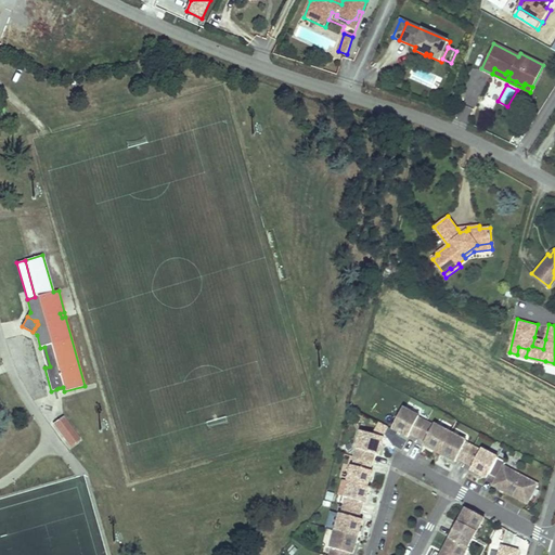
[(545,339),(534,337),(532,346),(543,349),(545,339)]
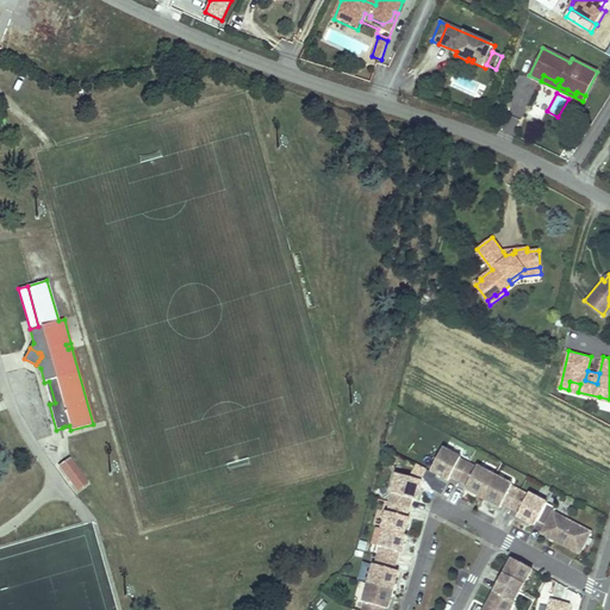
[(49,381),(44,383),(50,404),(55,403),(49,381)]
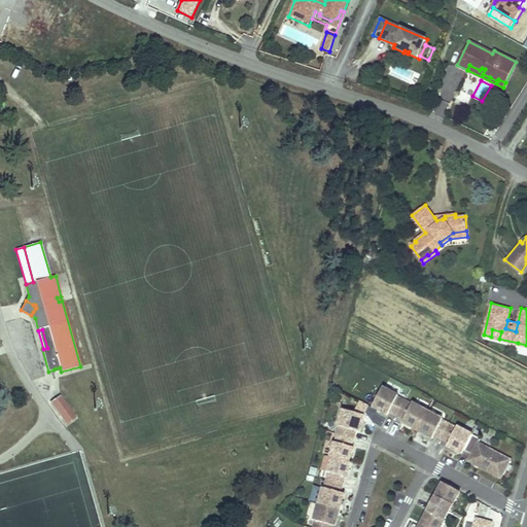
[(492,329),(491,337),(499,339),(501,331),(492,329)]
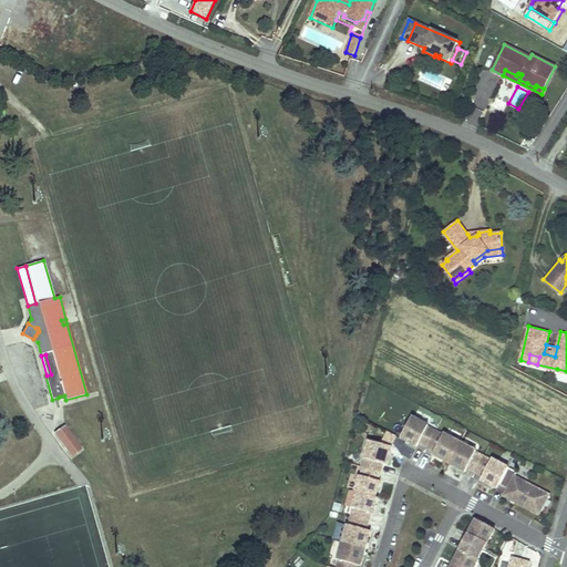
[(566,371),(557,369),(555,377),(566,379),(566,371)]
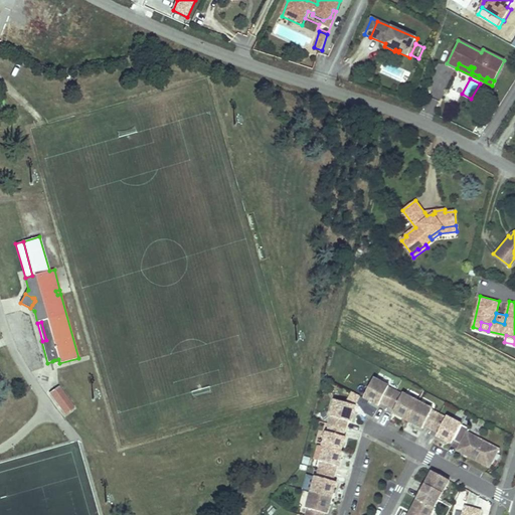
[(380,401),(387,405),(395,391),(388,387),(388,386),(374,378),(363,397),(378,405),(380,401)]
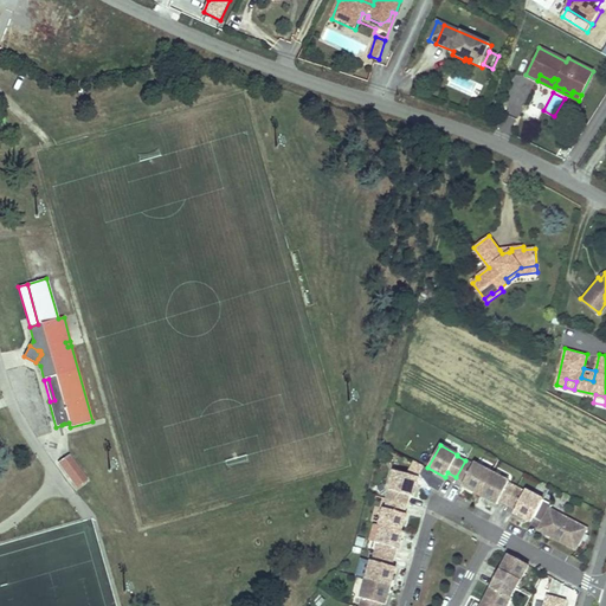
[(70,453),(58,463),(77,488),(89,479),(70,453)]
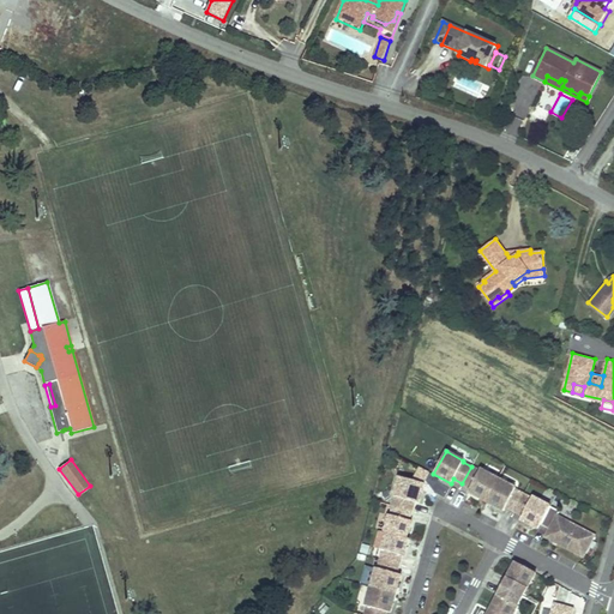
[(471,467),(462,483),(470,488),(468,492),(486,501),(498,479),(480,469),(480,470),(471,467)]
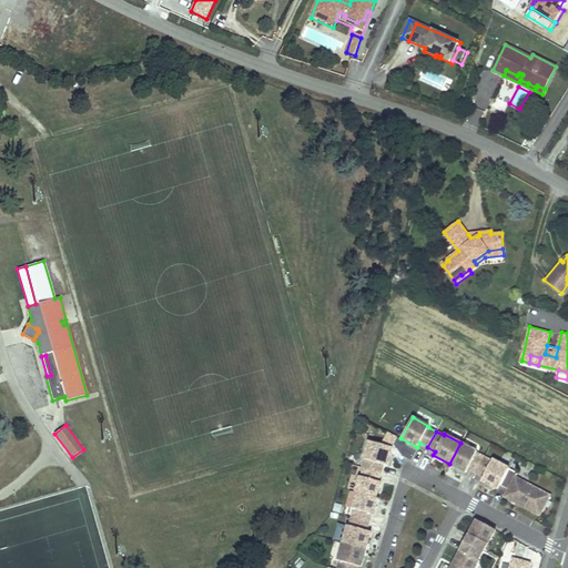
[(358,466),(376,470),(378,463),(382,464),(387,446),(364,439),(358,457),(361,457),(358,466)]
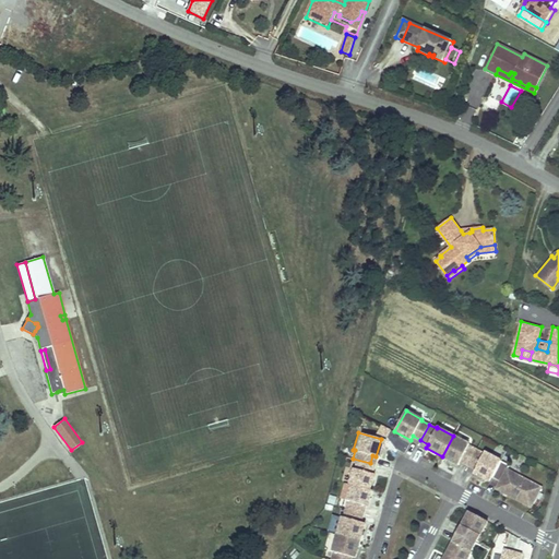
[(461,461),(468,465),(476,450),(468,445),(470,444),(453,436),(442,456),(459,465),(461,461)]
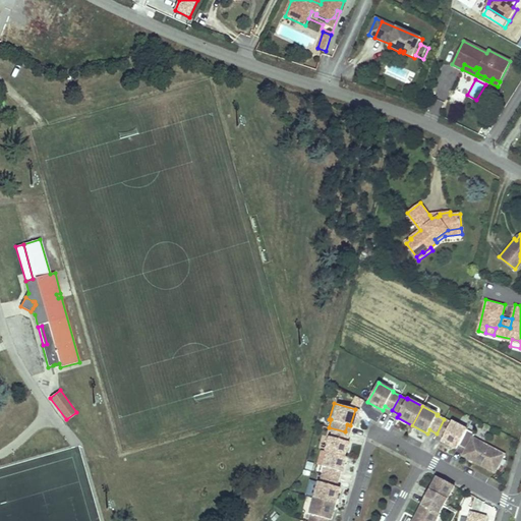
[(459,445),(467,429),(452,421),(451,422),(444,419),(437,433),(444,438),(442,441),(457,449),(459,445)]
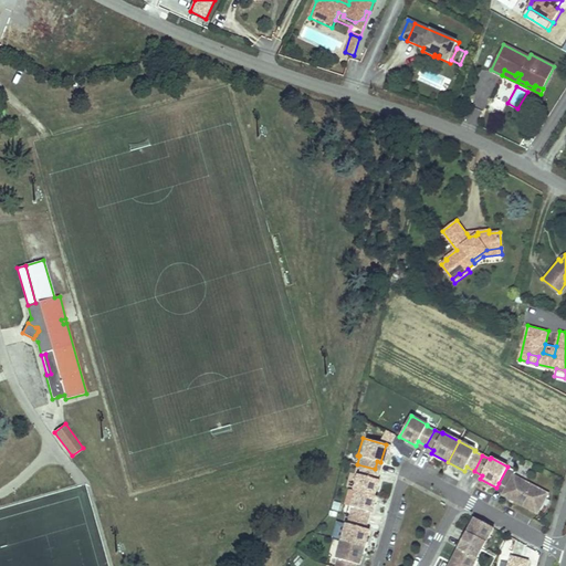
[(371,478),(375,469),(357,464),(355,473),(354,473),(349,489),(352,490),(369,494),(375,479),(371,478)]
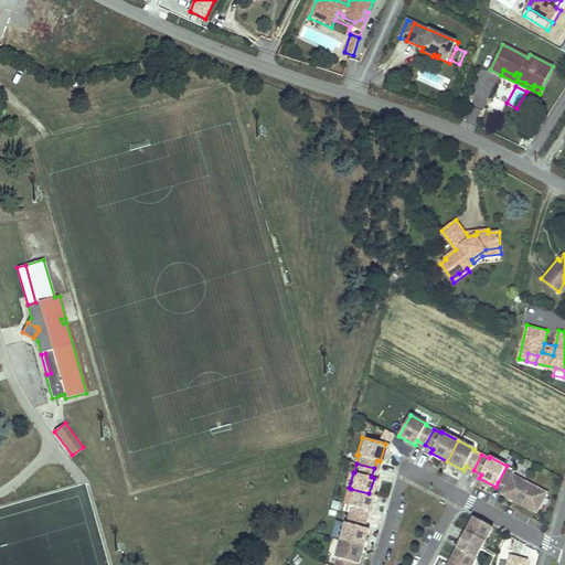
[(547,492),(513,475),(514,470),(507,466),(498,482),(505,487),(502,493),(537,512),(547,492)]
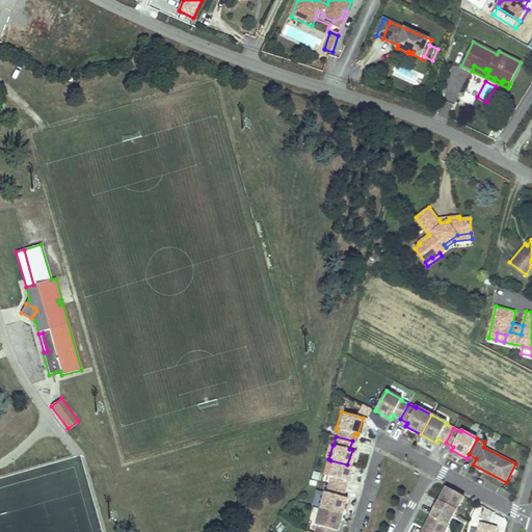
[(330,460),(323,458),(320,472),(326,474),(330,460)]
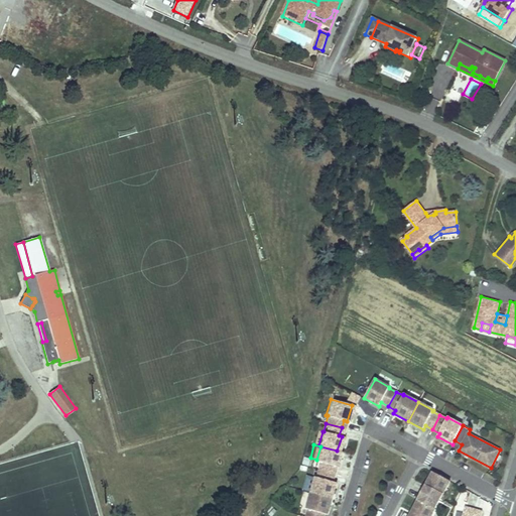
[(314,469),(331,473),(333,465),(335,466),(339,452),(337,450),(320,446),(316,460),(316,461),(317,461),(314,469)]
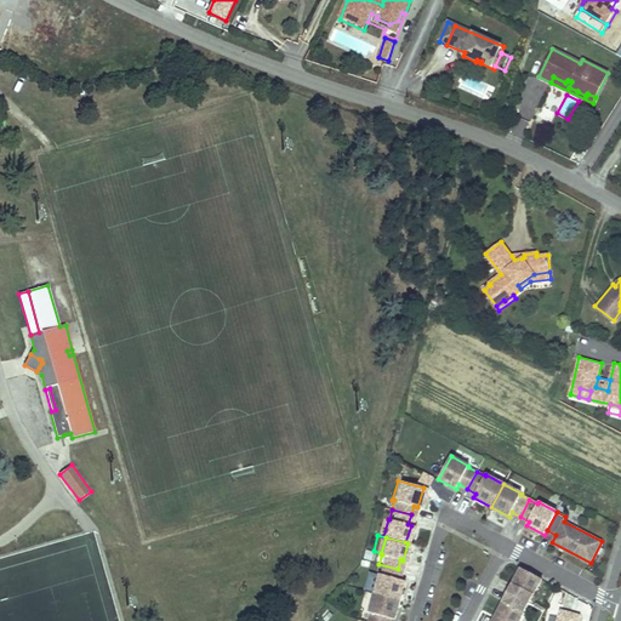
[(394,599),(400,580),(396,579),(398,569),(379,564),(376,573),(375,573),(369,592),(394,599)]
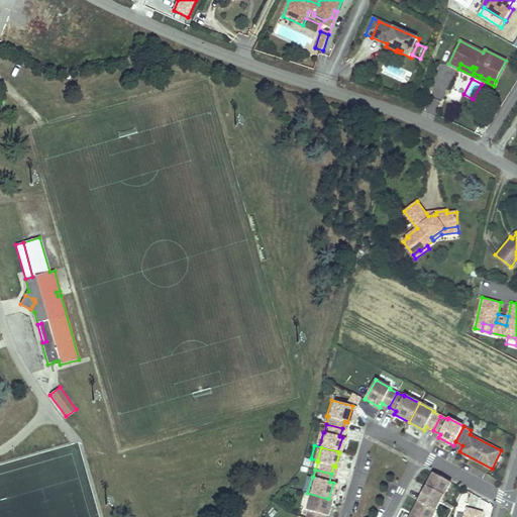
[(429,488),(425,495),(439,502),(443,495),(444,495),(451,482),(434,473),(427,487),(429,488)]
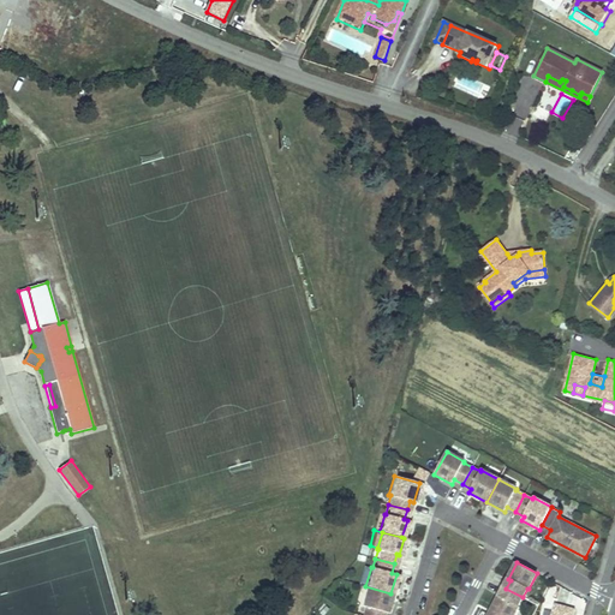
[(380,614),(381,610),(386,611),(390,593),(365,586),(360,604),(362,605),(359,614),(360,614),(380,614)]
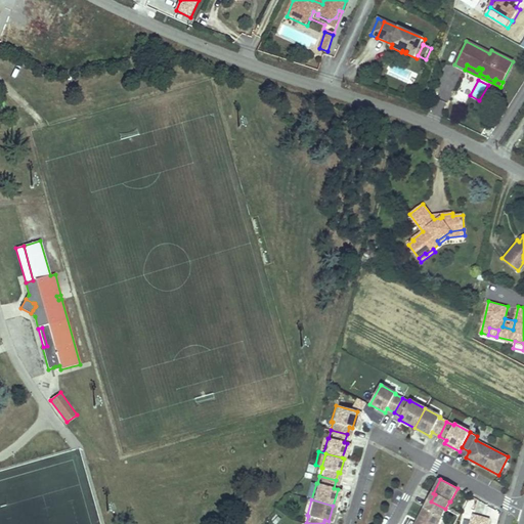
[(445,509),(431,501),(427,509),(425,508),(418,521),(424,523),(438,523),(442,517),(441,516),(445,509)]
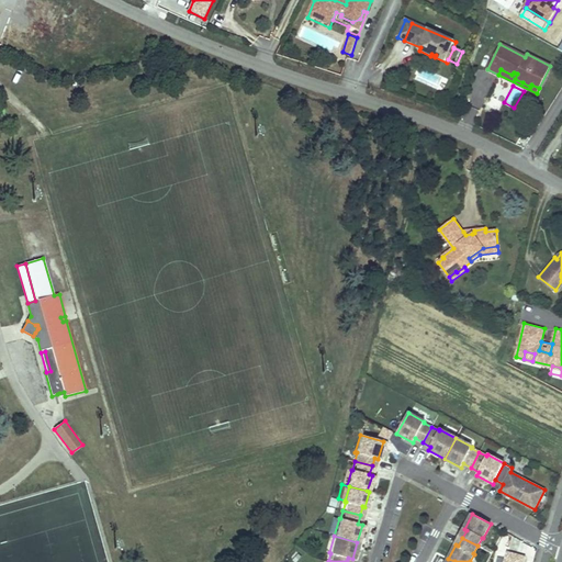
[(523,561),(525,557),(517,554),(507,552),(504,561),(523,561)]
